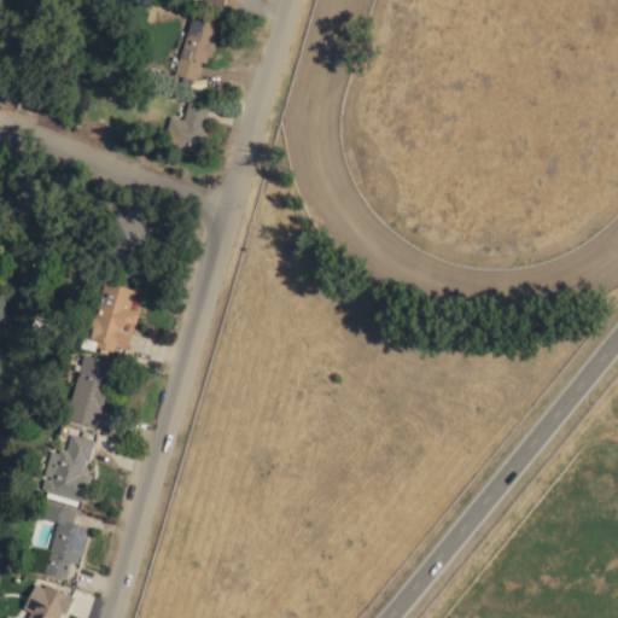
[(194,82),(198,64),(208,65),(215,24),(186,18),(175,79),(194,82)]
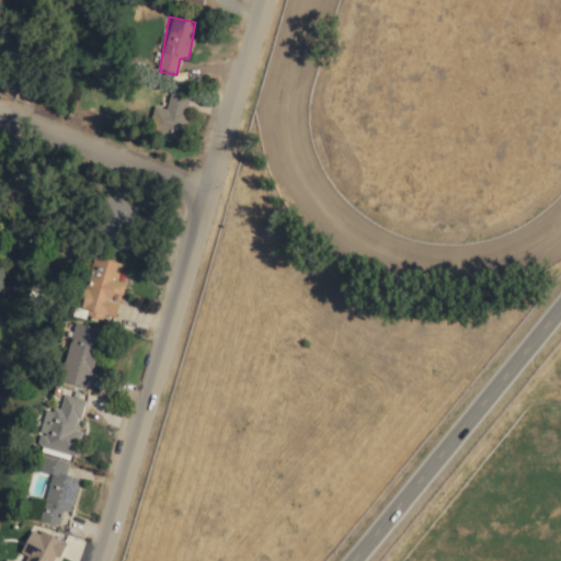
[(163,111),(157,109),(150,125),(178,136),(187,111),(184,110),(189,98),(171,91),(163,111)]
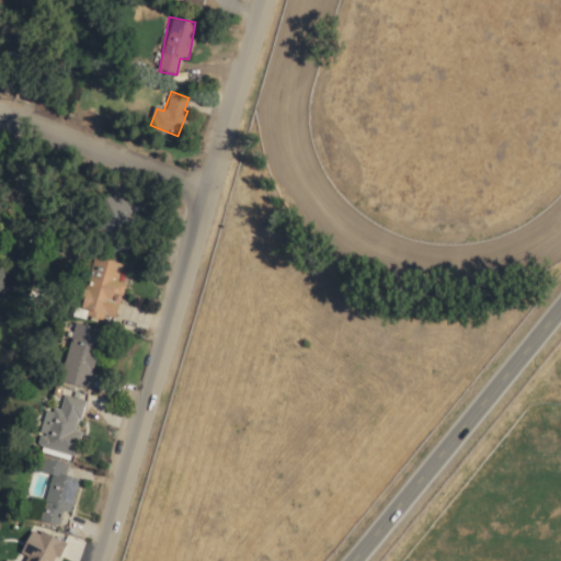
[(138,207),(109,195),(93,229),(112,237),(116,226),(127,231),(138,207)]
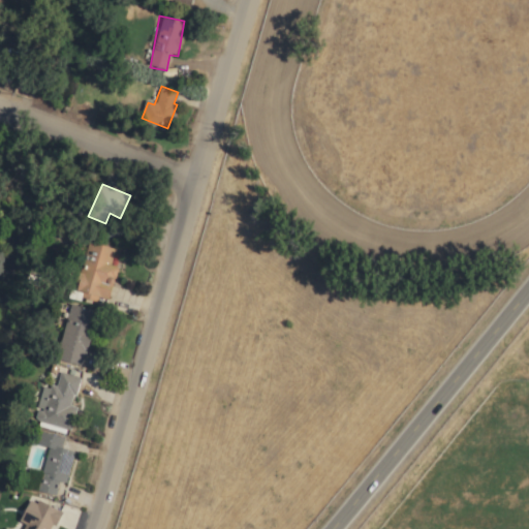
[(114,249),(92,243),(80,291),(83,292),(82,298),(95,302),(96,298),(107,301),(116,268),(110,266),(114,249)]
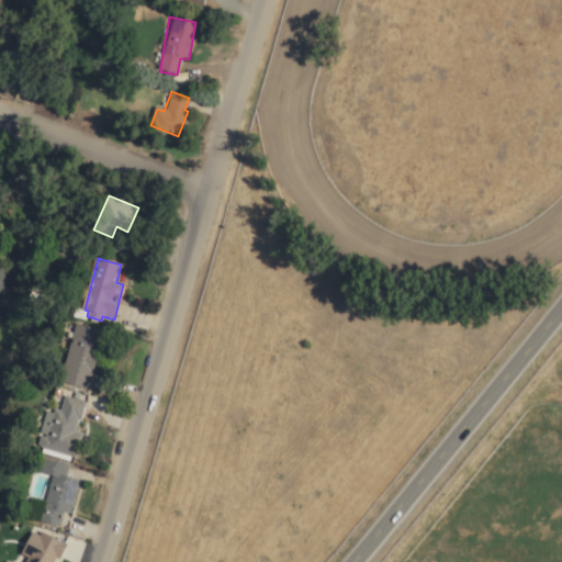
[(88,390),(103,330),(75,323),(58,382),(88,390)]
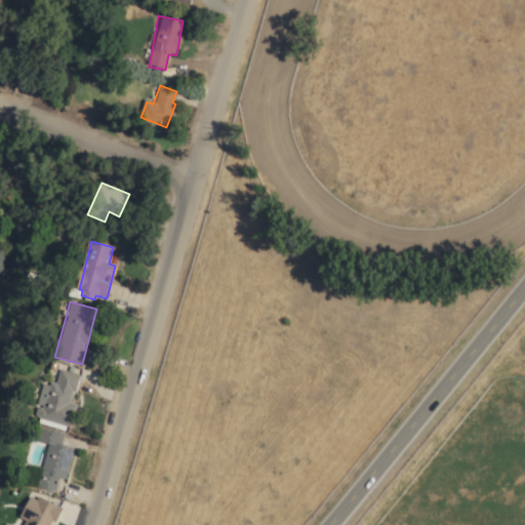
[(72,448),(59,445),(62,435),(42,430),(39,442),(47,444),(37,487),(53,491),(57,478),(65,480),(72,448)]
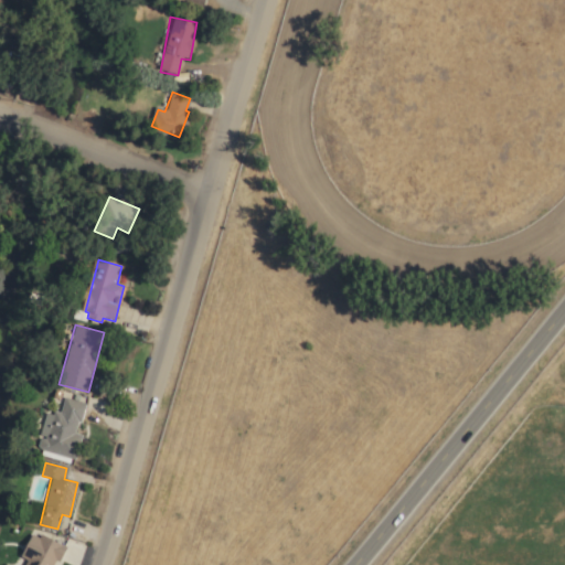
[(57,564),(65,546),(30,532),(21,555),(28,557),(23,564),(57,564)]
